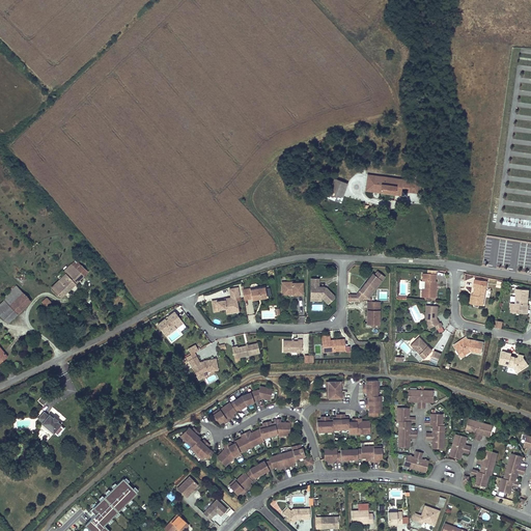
[(385,172),(358,170),(356,189),(372,191),(374,175),(384,177),(385,172)]
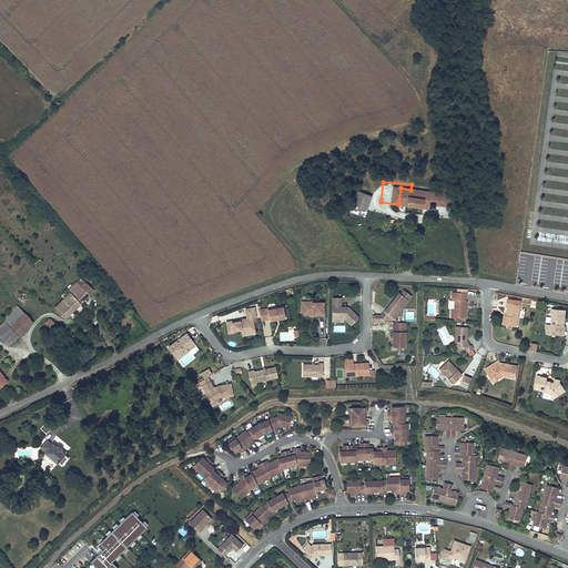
[(411,190),(401,188),(398,204),(406,205),(435,209),(435,205),(444,205),(444,200),(447,200),(447,194),(411,190)]
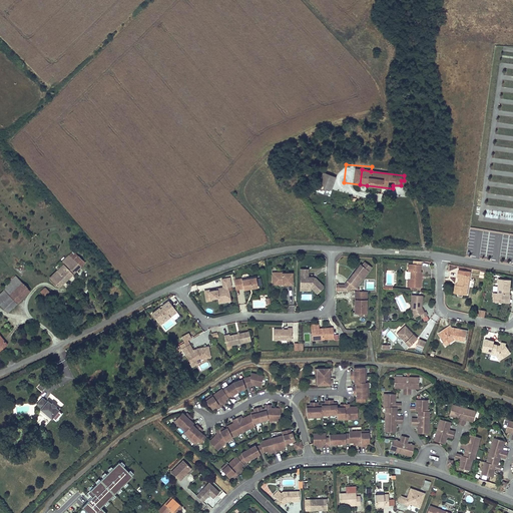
[(329,195),(336,177),(323,172),(317,190),(329,195)]
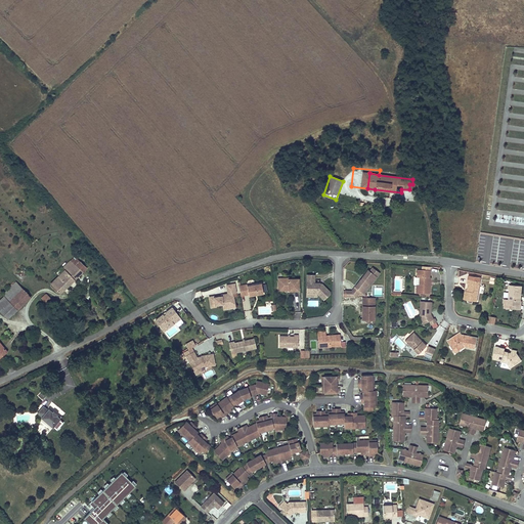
[(86,267),(75,257),(71,260),(82,271),(86,267)]
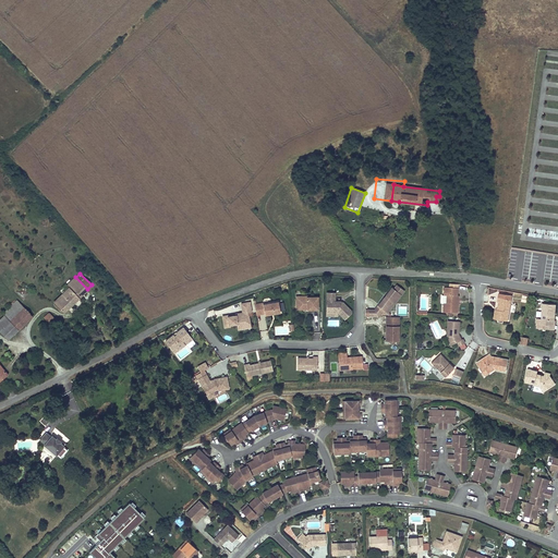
[(88,290),(75,277),(67,286),(70,288),(53,303),(63,313),(68,308),(68,310),(80,299),(80,298),(88,290)]
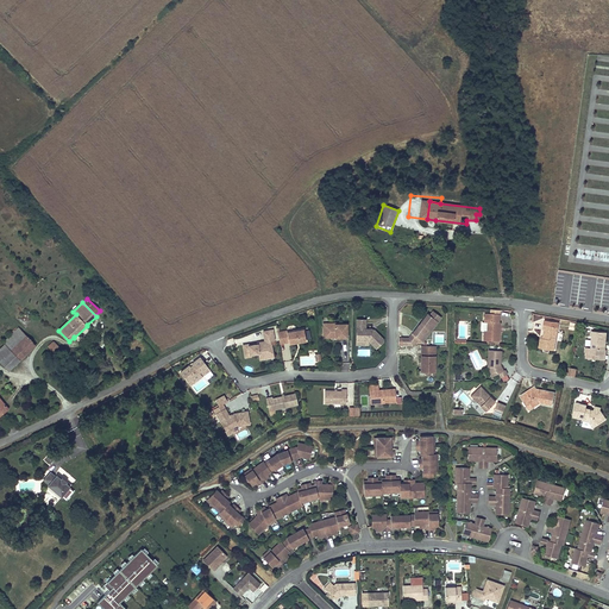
[(441,318),(433,312),(429,315),(438,321),(441,318)]
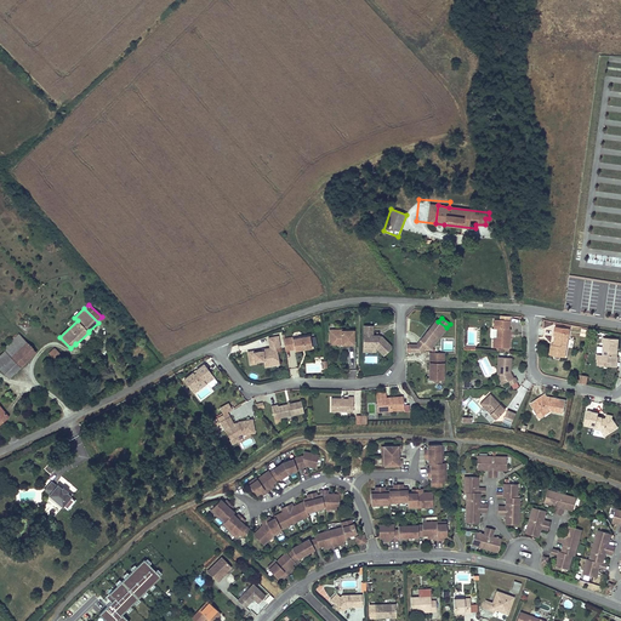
[(446,328),(438,322),(436,319),(420,340),(428,347),(431,348),(446,328)]
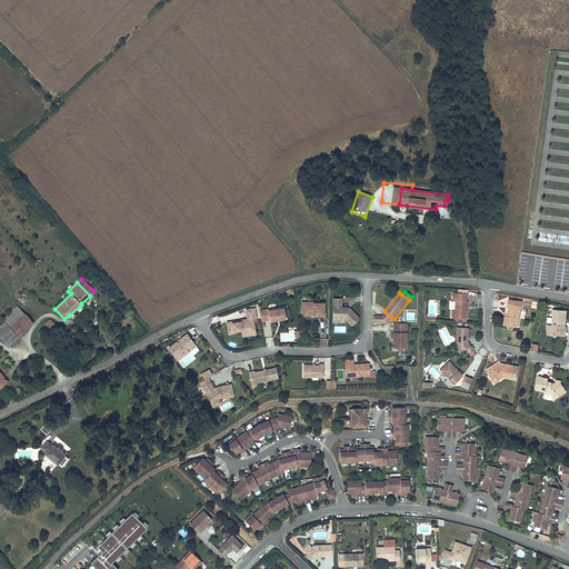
[(466,301),(467,293),(453,292),(452,301),(456,301),(455,309),(452,309),(452,318),(467,319),(467,310),(466,310),(466,308),(467,307),(468,301),(466,301)]
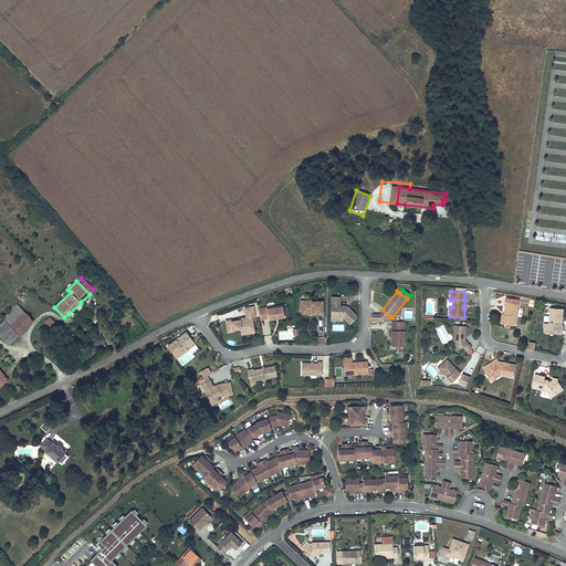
[(344,306),(345,305),(339,305),(339,297),(332,296),(332,316),(343,316),(349,324),(356,317),(356,314),(348,306),(347,307),(344,306)]
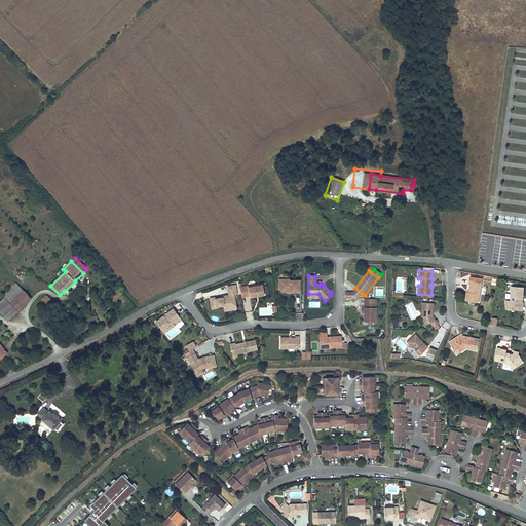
[(300,279),(290,280),(290,278),(279,279),(279,290),(290,290),(290,292),(300,292),(300,279)]
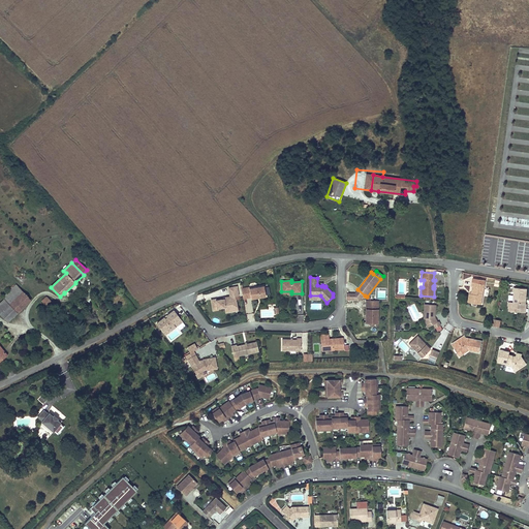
[(485,284),(472,282),(471,286),(473,286),(471,293),(469,293),(468,302),(481,305),(485,284)]
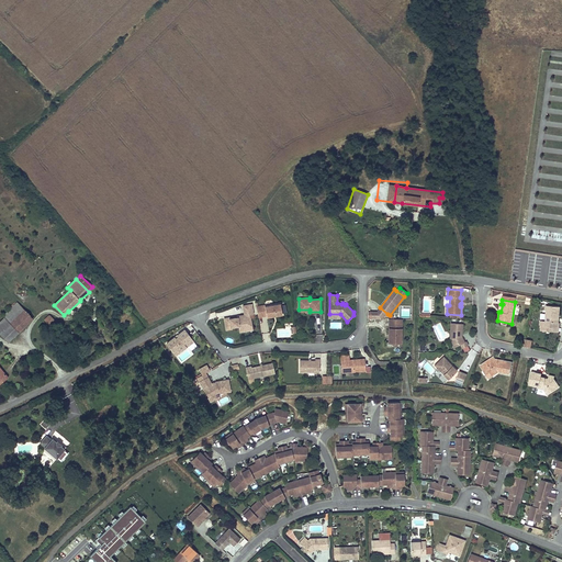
[(25,311),(17,303),(3,316),(6,318),(4,318),(11,324),(25,311)]
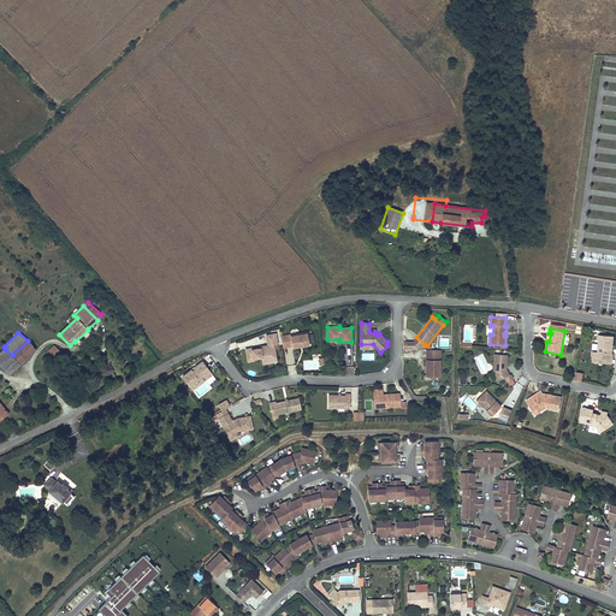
[(280,336),(283,348),(292,347),(292,348),(309,345),(307,332),(290,336),(290,335),(280,336)]
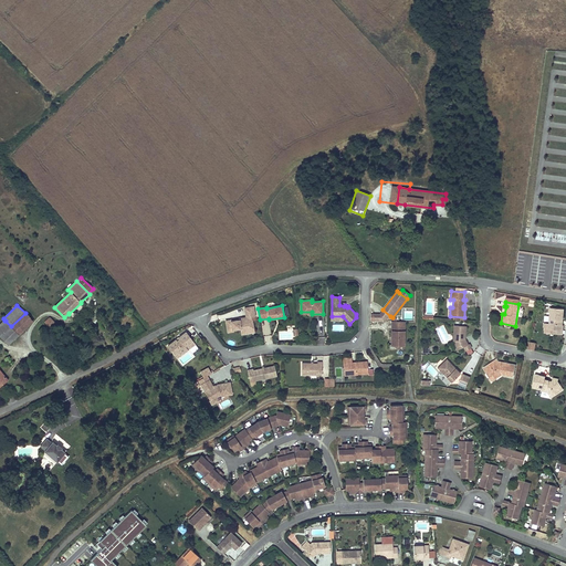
[(253,328),(252,316),(255,316),(253,306),(244,308),(247,317),(239,318),(239,320),(239,322),(238,322),(237,321),(231,322),(231,320),(226,321),(228,332),(233,331),(233,329),(241,328),(241,331),(253,328)]
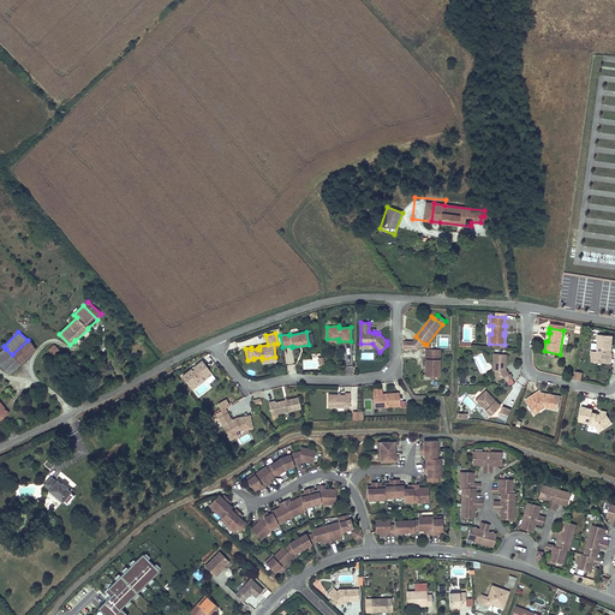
[(611,348),(613,335),(597,334),(597,339),(598,340),(597,351),(593,351),(591,352),(591,356),(592,357),(592,362),(611,363),(613,353),(611,353),(609,353),(609,348),(611,348)]
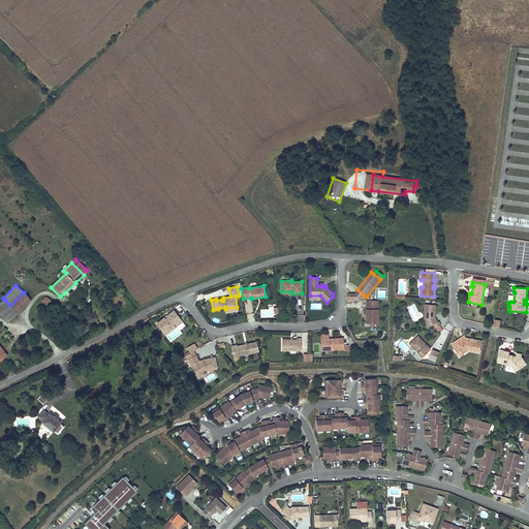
[(365,296),(358,289),(354,293),(362,299),(365,296)]
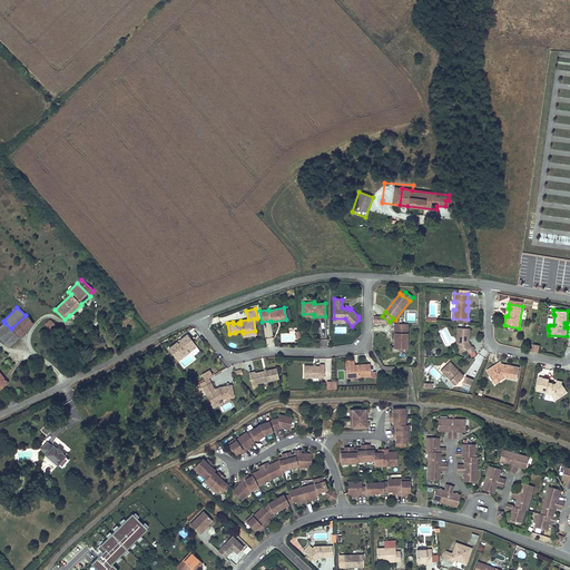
[(32,323),(26,315),(11,328),(5,323),(0,327),(0,337),(8,346),(19,336),(32,323)]
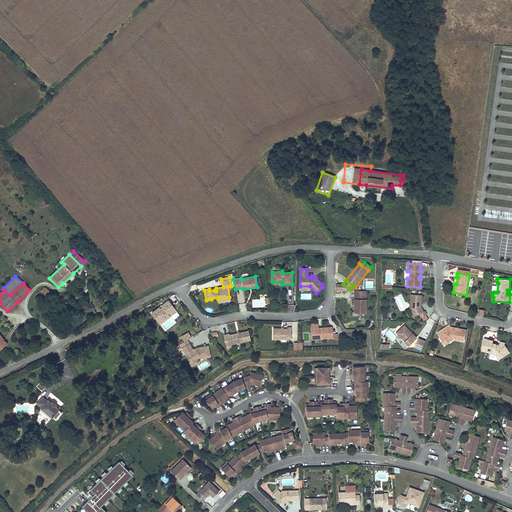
[(50,292),(45,287),(40,291),(45,296),(50,292)]
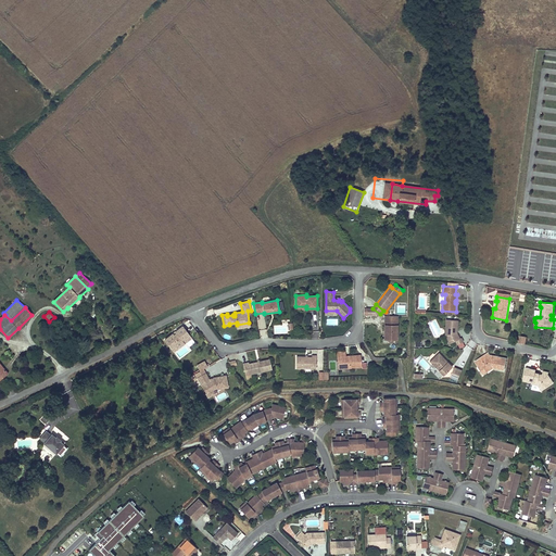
[(397,316),(386,315),(384,337),(396,338),(397,316)]
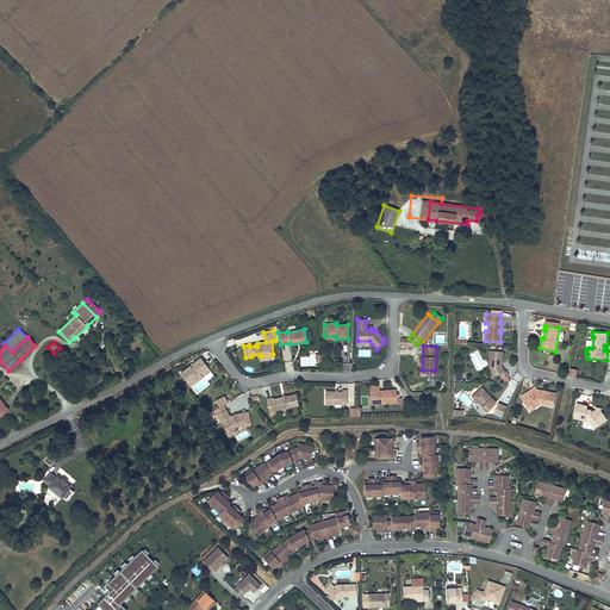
[(502,362),(502,352),(490,350),(489,368),(492,375),(497,372),(498,374),(500,378),(502,378),(508,375),(505,371),(504,371),(502,366),(499,366),(499,362),(502,362)]
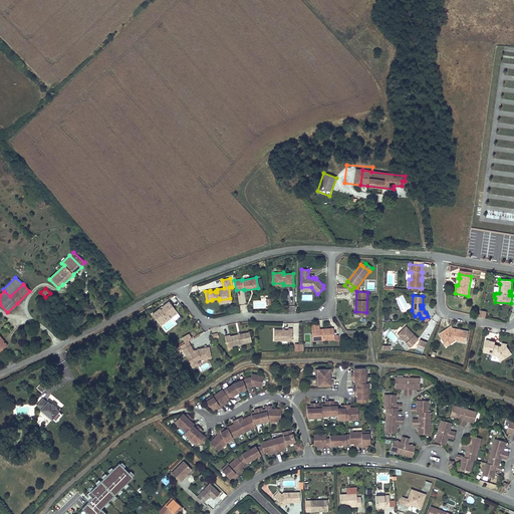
[(170,302),(153,314),(161,325),(178,312),(170,302)]
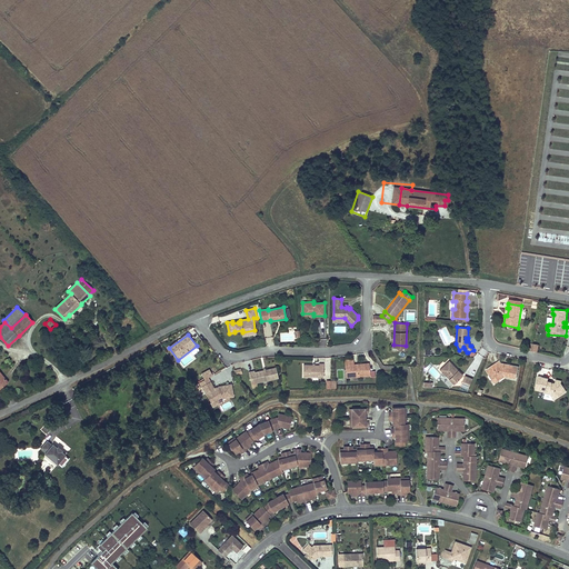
[(539,345),(531,343),(529,350),(537,352),(539,345)]
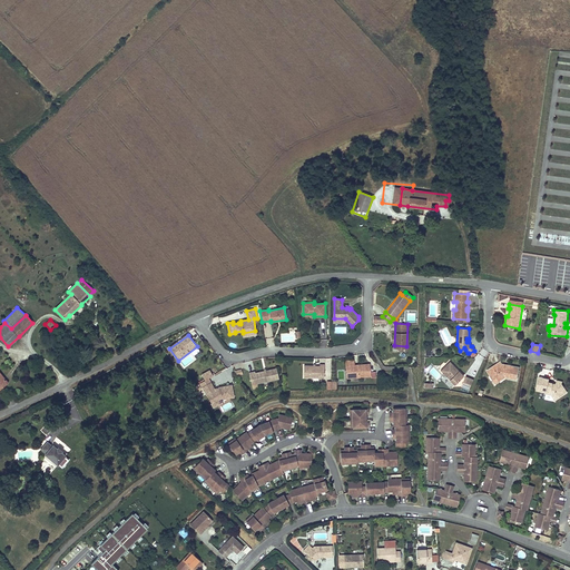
[(196,359),(192,352),(178,362),(184,369),(196,359)]
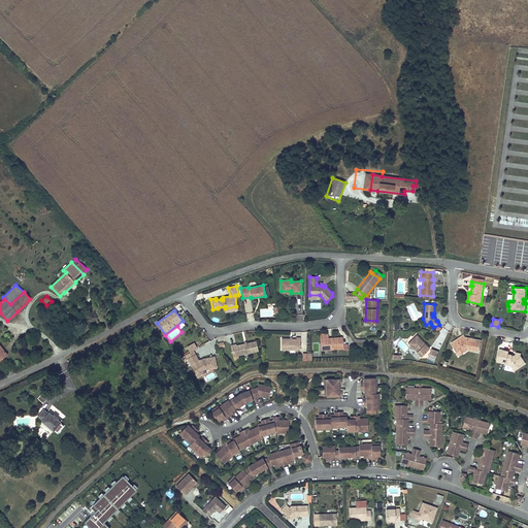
[(333,338),(332,338),(332,339),(330,339),(330,338),(328,338),(328,333),(320,334),(321,343),(324,343),(325,350),(343,349),(342,337),(333,338)]
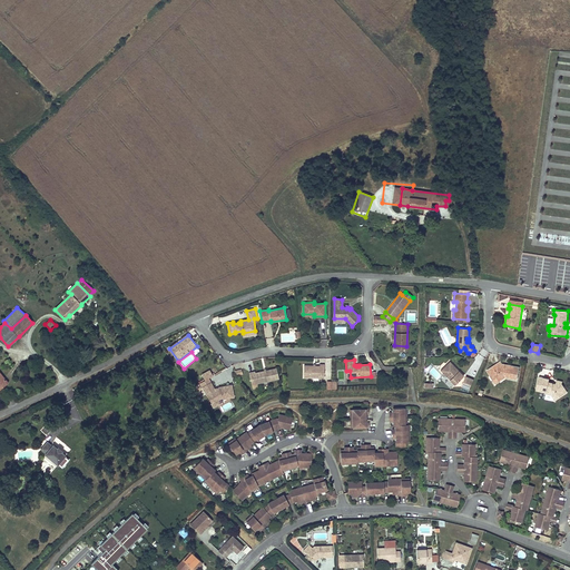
[(458,372),(455,369),(457,369),(450,362),(440,371),(454,385),(463,376),(459,371),(458,372)]
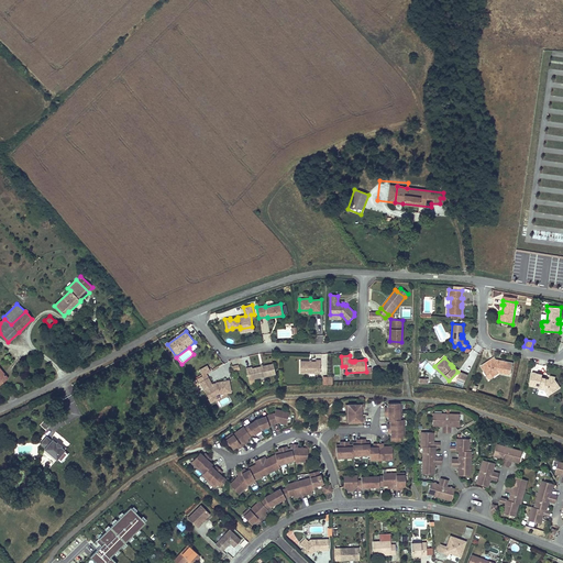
[(496,360),(494,357),(481,366),(487,375),(490,372),(494,376),(499,373),(511,375),(514,363),(503,361),(498,364),(496,360)]
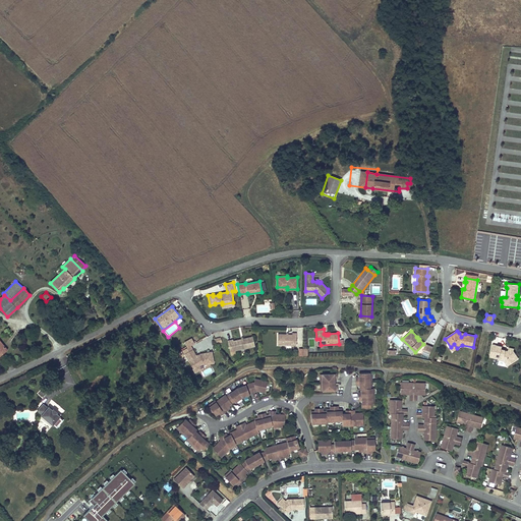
[(296,333),(292,333),(292,335),(278,334),(278,345),(296,345),(296,333)]
